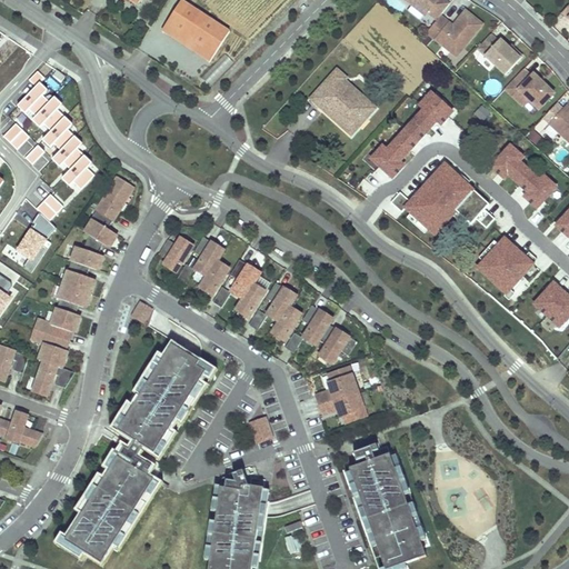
[(231,31),(182,0),(180,0),(160,31),(209,63),(231,31)]
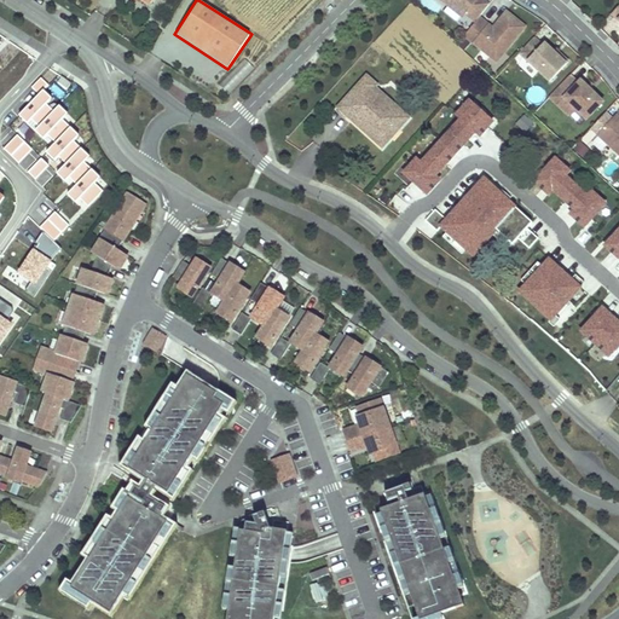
[(464,13),(447,0),(438,0),(461,18),(464,13)]
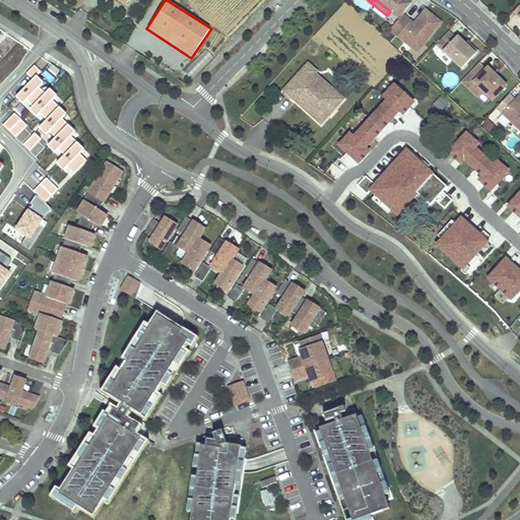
[(405,0),(376,0),(390,11),(399,18),(402,14),(410,4),(405,0)]
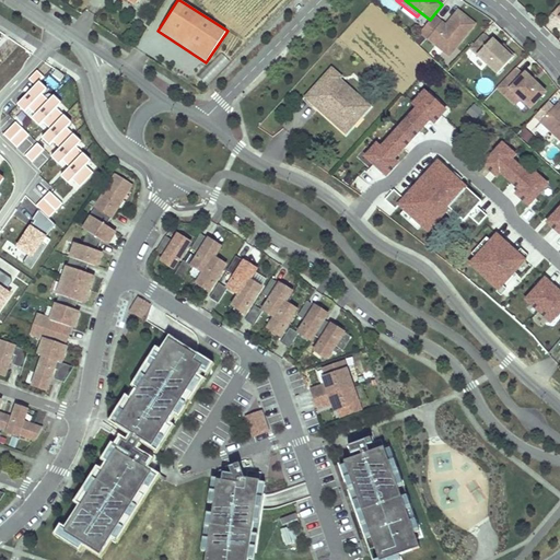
[(456,47),(475,24),(457,10),(450,21),(451,23),(448,25),(445,25),(433,15),(430,20),(420,32),(443,50),(448,44),(451,43),(456,47)]
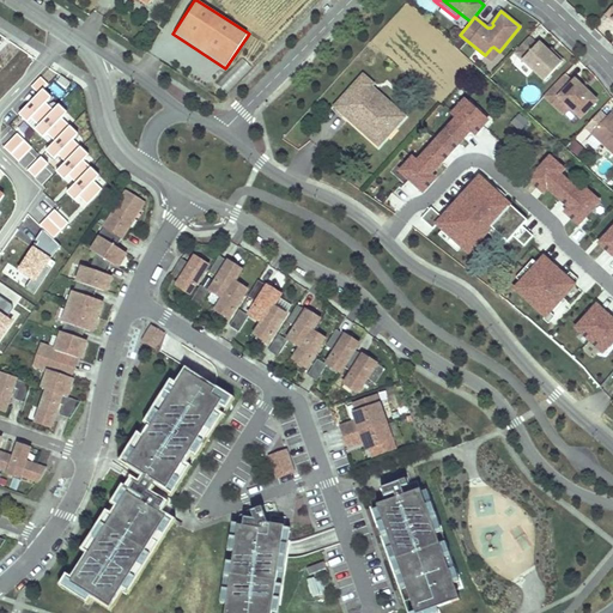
[(563,61),(556,55),(553,56),(548,52),(539,43),(536,46),(528,37),(514,53),(533,71),(544,82),(563,61)]
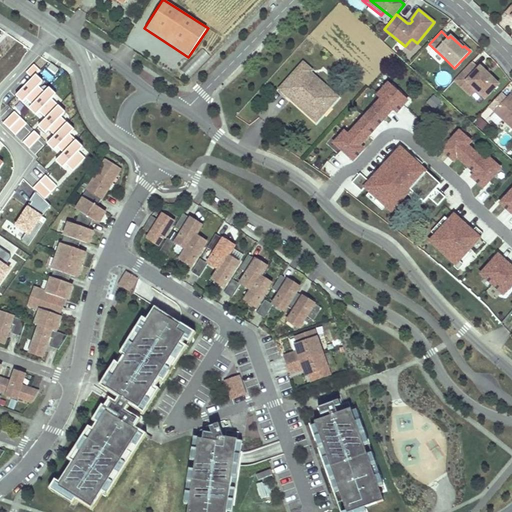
[(411,51),(417,43),(412,39),(410,40),(405,46),(411,51)]
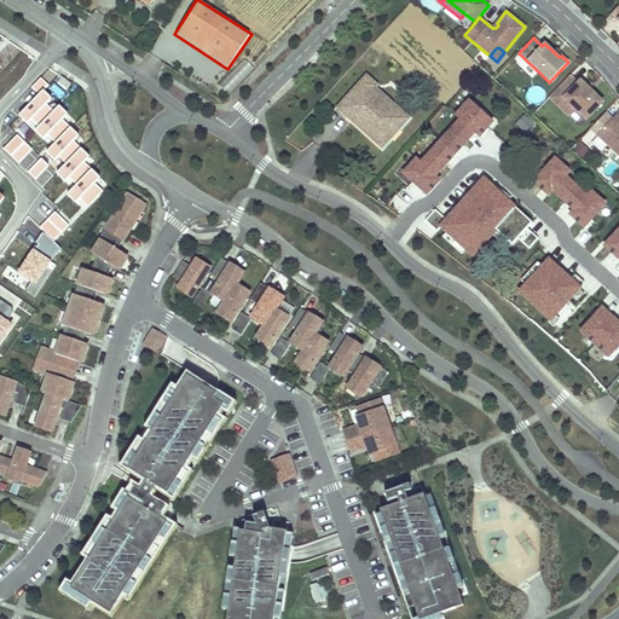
[(538,71),(519,53),(513,59),(532,77),(538,71)]
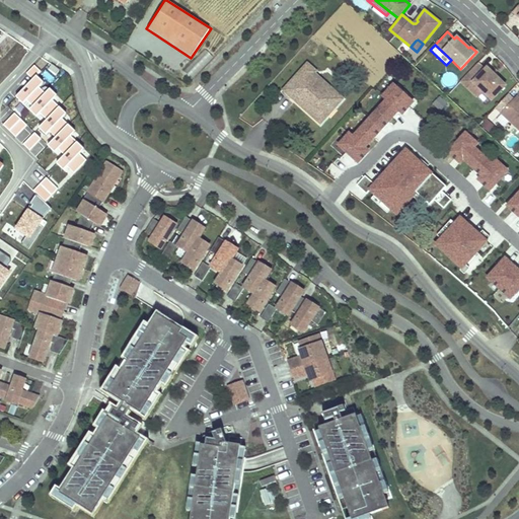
[(283,89),(287,93),(291,96),(296,91),(313,107),(309,113),(320,123),(342,98),(314,74),(315,72),(306,63),(283,89)]
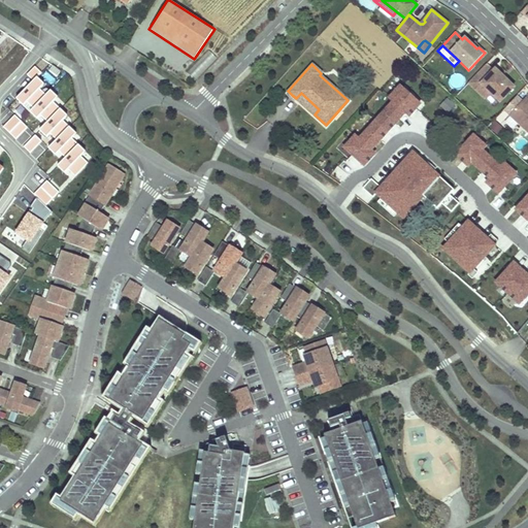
[(514,87),(495,68),(493,71),(486,64),(468,83),(475,90),(481,84),(490,93),(499,102),(514,87)]
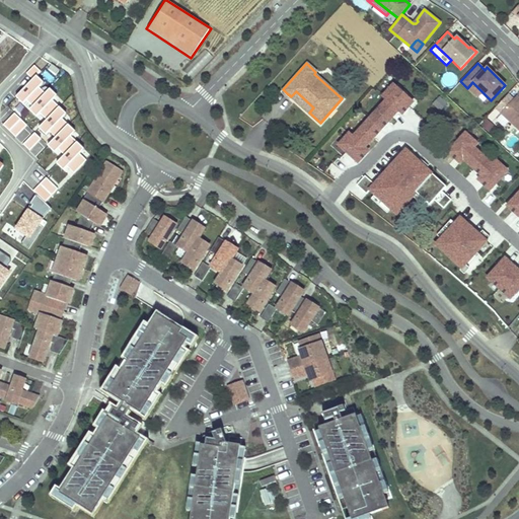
[(52,65),(49,69),(57,75),(60,70),(52,65)]
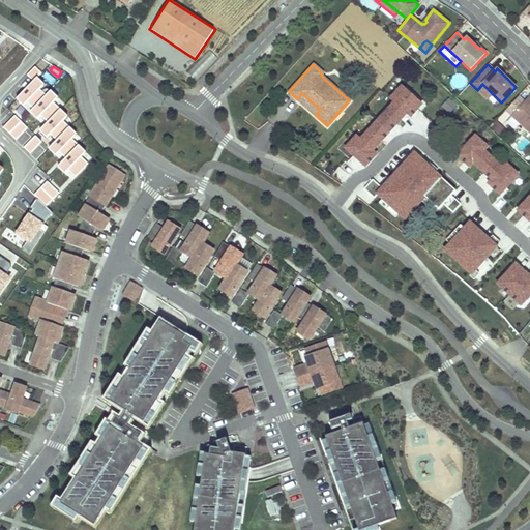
[(38,79),(18,99),(25,107),(28,102),(34,109),(47,96),(40,90),(45,85),(38,79)]
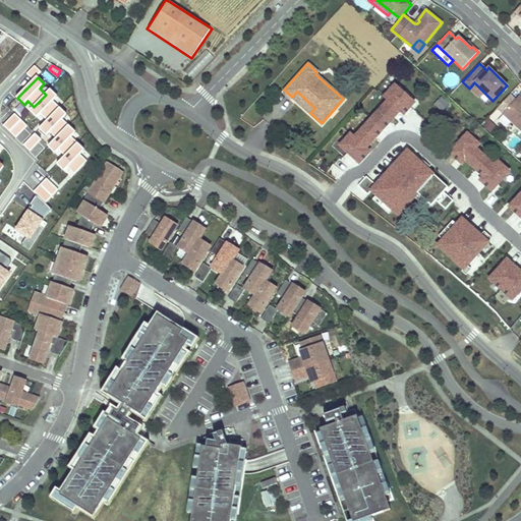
[(354,134),(349,132),(338,145),(359,164),(370,151),(367,149),(401,111),(404,115),(415,102),(394,81),(381,96),(385,100),(354,134)]
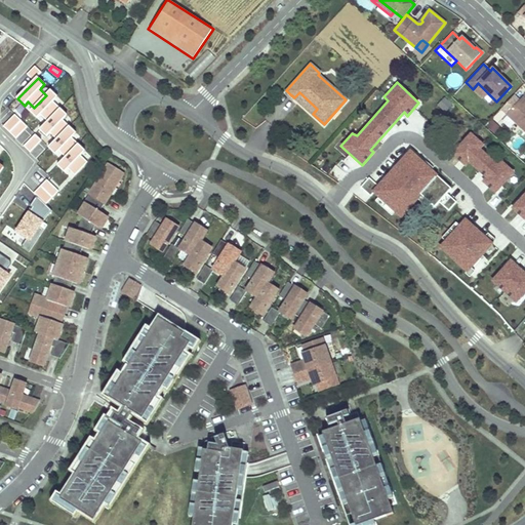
[(487,92),(478,83),(473,89),(482,98),(487,92)]
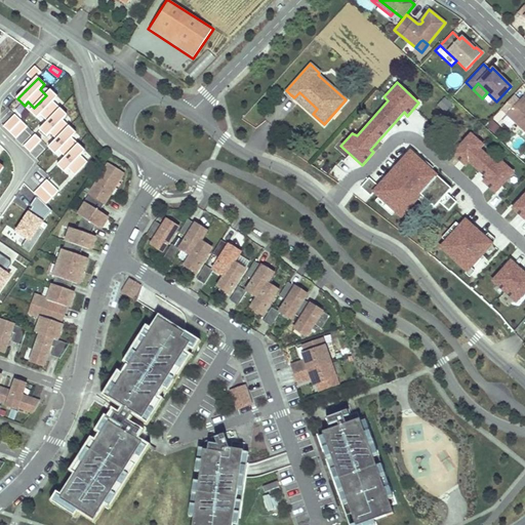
[(51,91),(31,112),(38,119),(41,115),(48,121),(61,109),(53,103),(57,97),(51,91)]
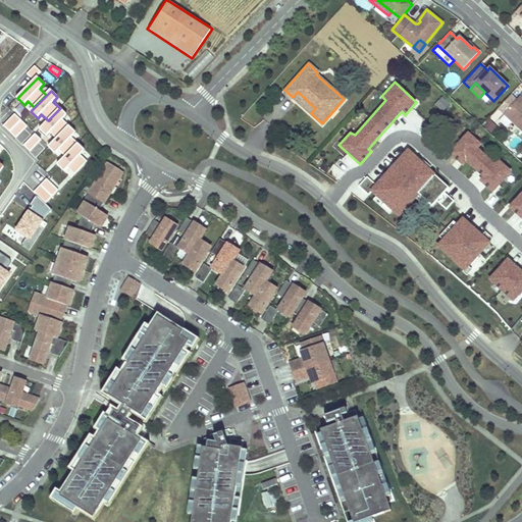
[(298,92),(293,97),(311,113),(315,108),(298,92)]
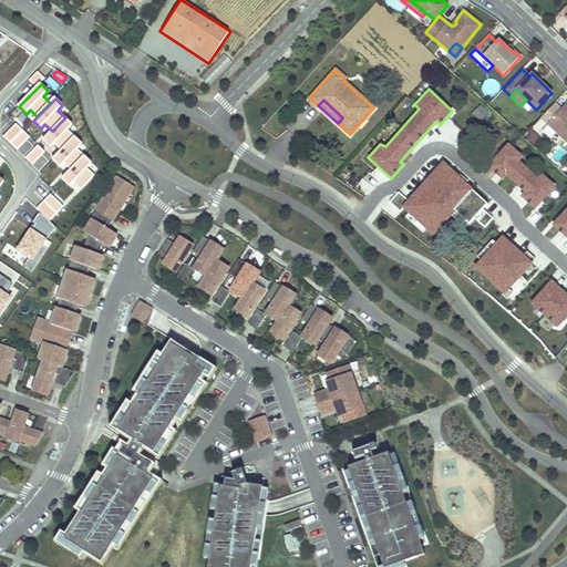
[(566,109),(564,105),(546,123),(566,143),(566,109)]
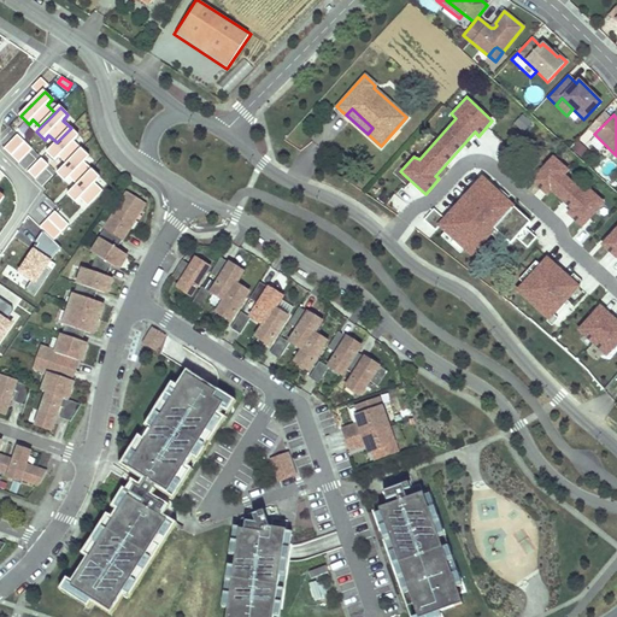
[(71,129),(46,153),(54,162),(59,157),(66,164),(81,150),(72,141),(78,136),(71,129)]
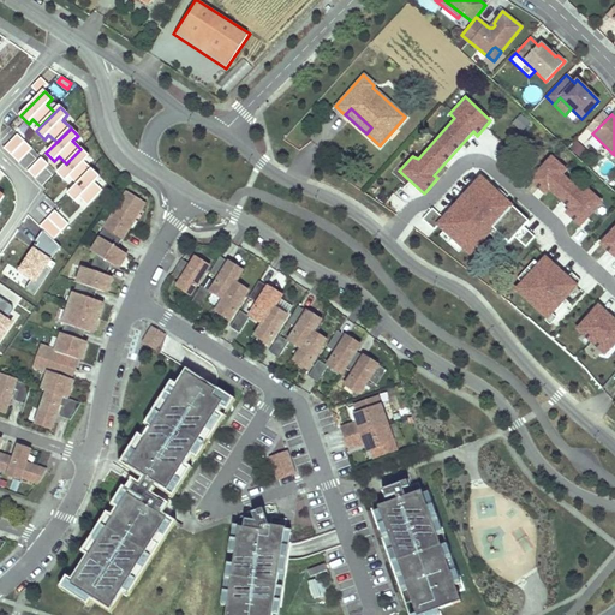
[(17,135),(4,148),(18,161),(31,148),(17,135)]
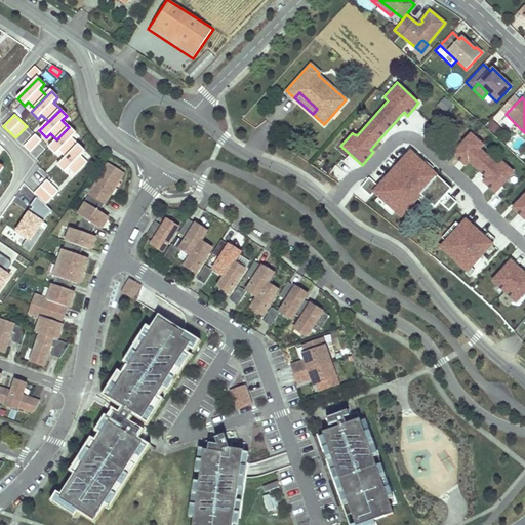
[(69,127),(48,149),(55,155),(58,152),(65,158),(77,146),(70,138),(75,133),(69,127)]
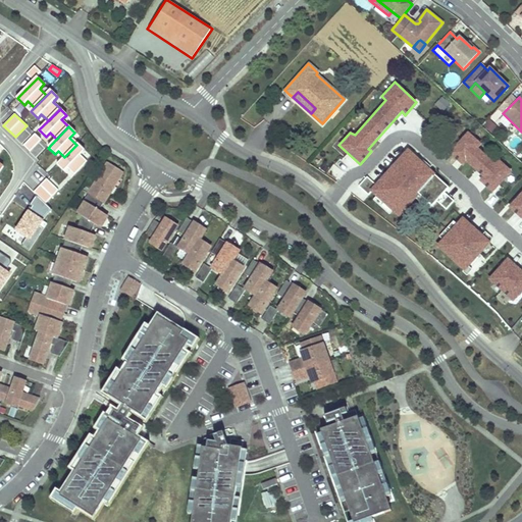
[(480,144),(468,133),(449,154),(463,166),(466,163),(481,176),(478,179),(493,193),(512,171),(499,159),(496,163),(478,148),(480,144)]
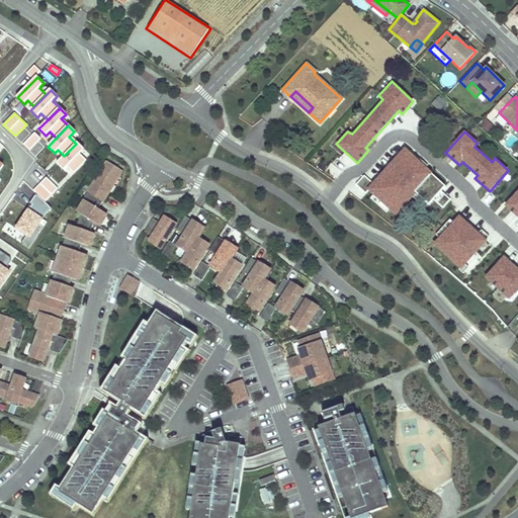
[(41,138),(35,133),(24,144),(30,150),(41,138)]
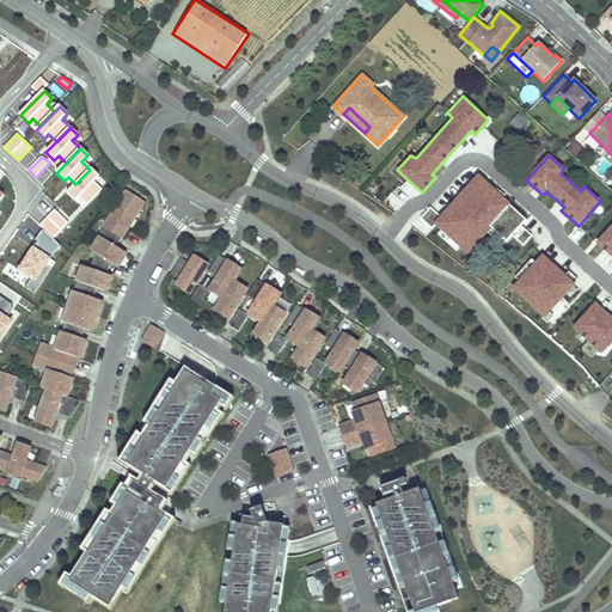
[(91,170),(67,194),(75,202),(79,199),(86,206),(101,191),(92,183),(98,177),(91,170)]
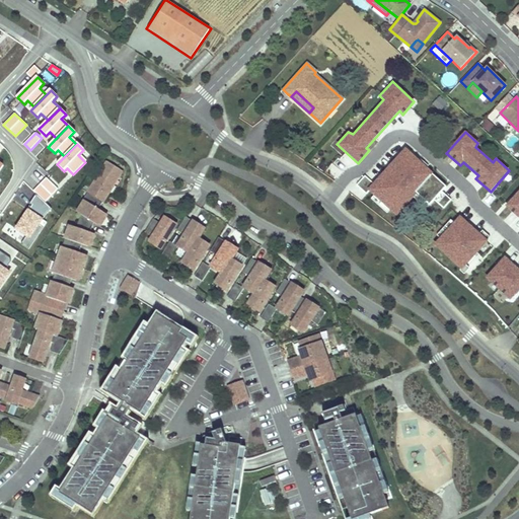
[(372,182),(367,189),(369,192),(397,217),(418,195),(416,193),(433,174),(434,172),(405,147),(372,182)]
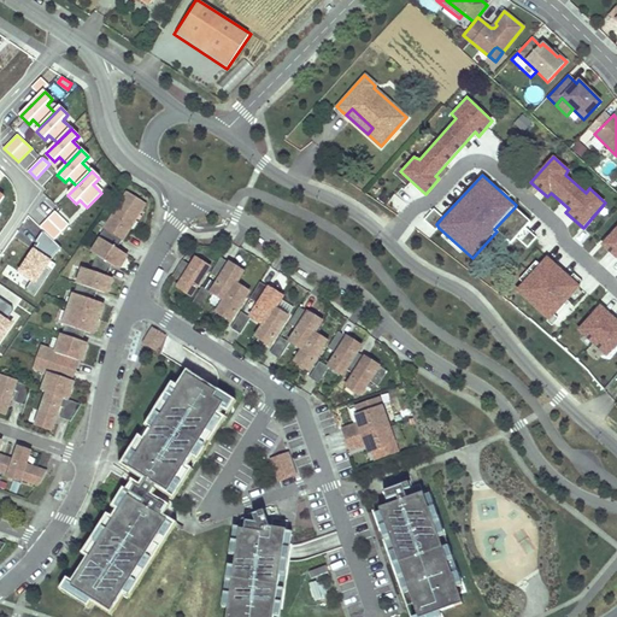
[(401,211),(409,195),(400,192),(393,207),(401,211)]
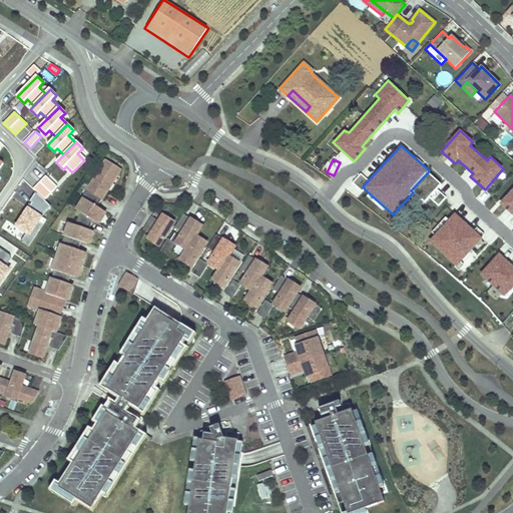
[(104,170),(109,162),(106,160),(101,168),(104,170)]
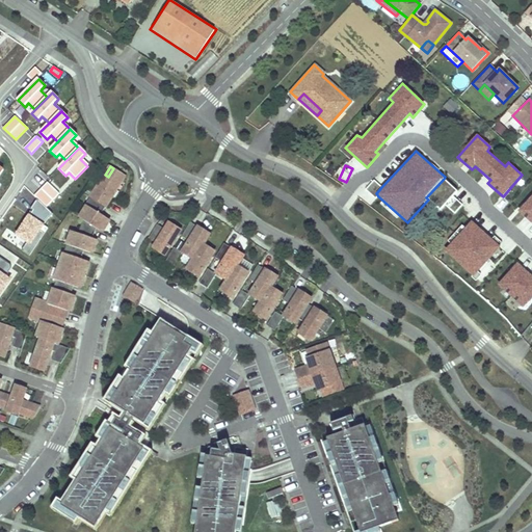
[(101,214),(125,176),(113,168),(108,177),(105,175),(94,191),(95,191),(90,197),(90,196),(84,206),(86,207),(79,217),(83,220),(79,234),(92,238),(96,228),(102,232),(110,220),(101,214)]
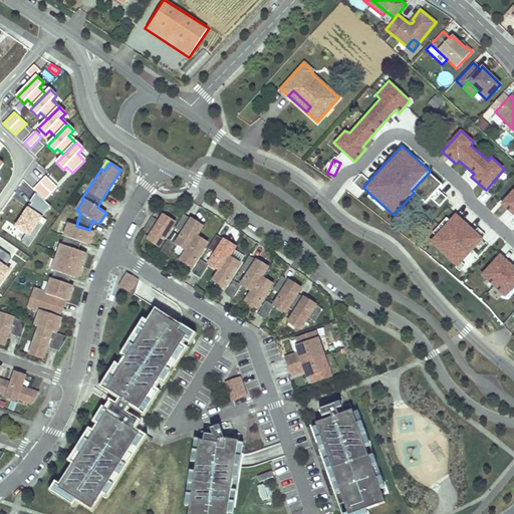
[(442,184),(429,173),(412,191),(414,193),(426,203),(442,184)]
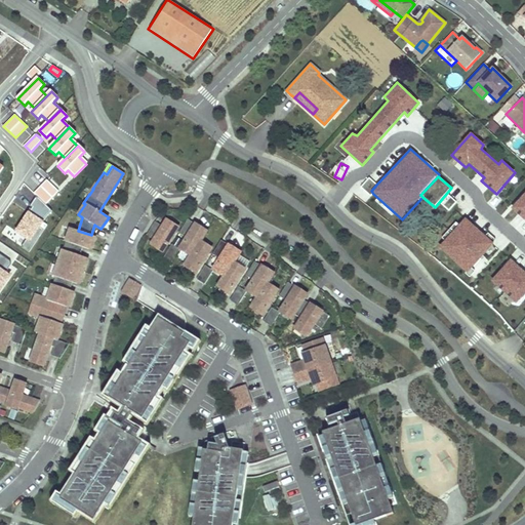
[(371,191),(376,185),(369,178),(361,188),(370,197),(373,194),(371,191)]
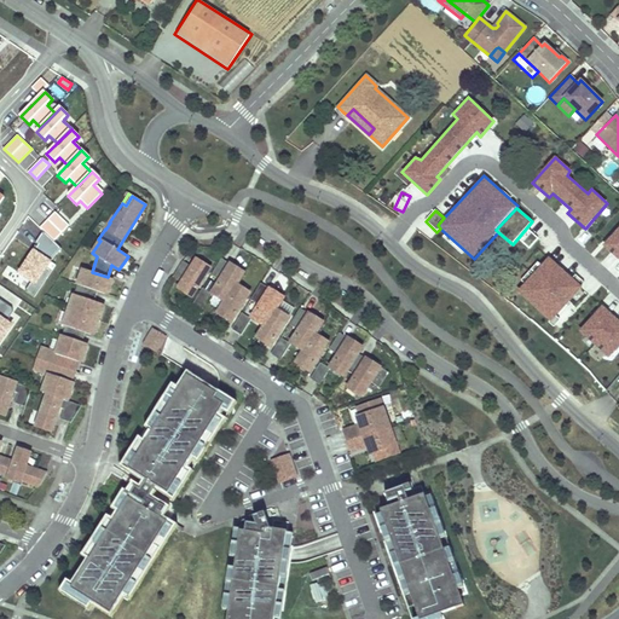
[(69,223),(56,212),(41,227),(55,238),(69,223)]
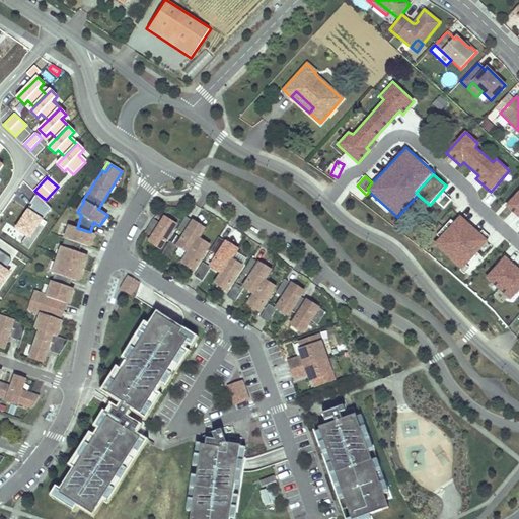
[(518,190),(506,206),(518,217),(518,190)]
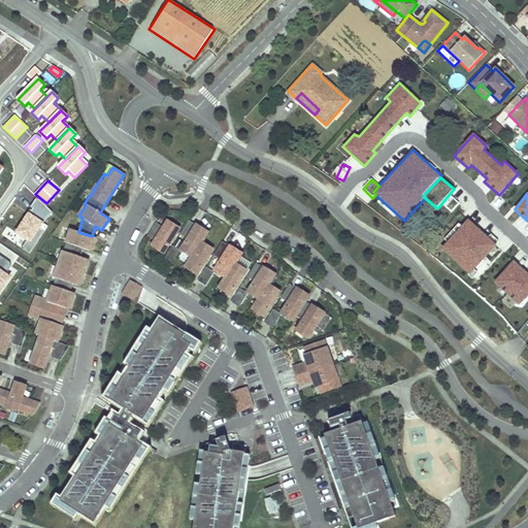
[(43,222),(50,211),(36,199),(32,206),(34,208),(31,213),(43,222)]
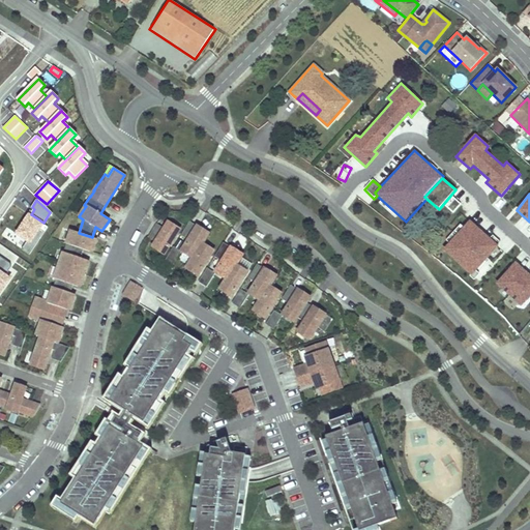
[(29,254),(34,245),(43,232),(38,229),(43,223),(31,214),(29,213),(16,233),(27,240),(22,248),(29,254)]
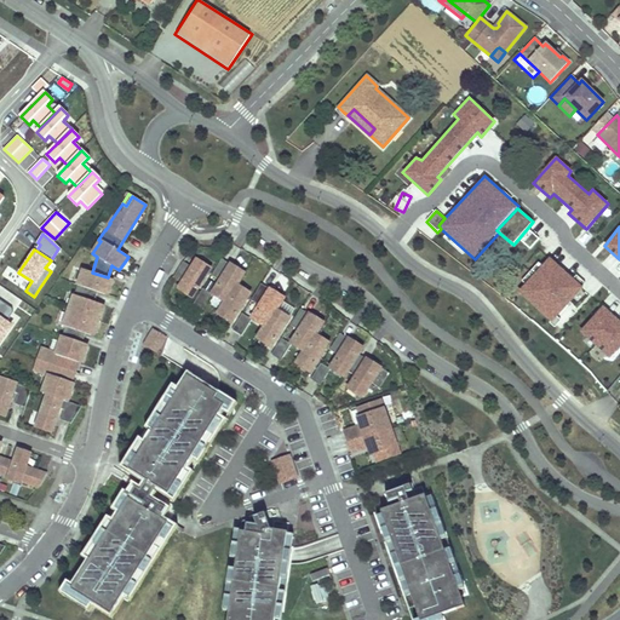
[(584,287),(549,257),(518,293),(552,323),(584,287)]
